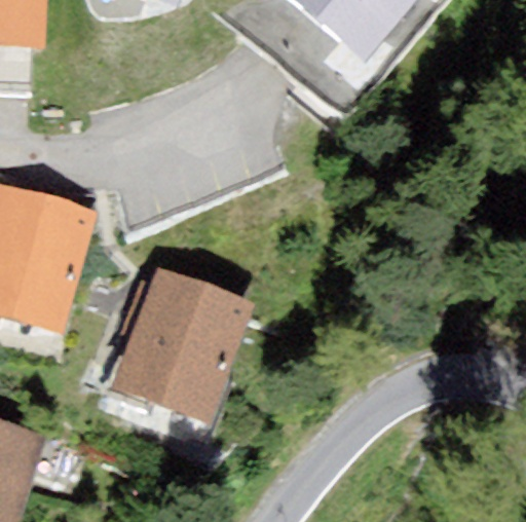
[(0,0),(0,43),(45,44),(46,0),(0,0)]
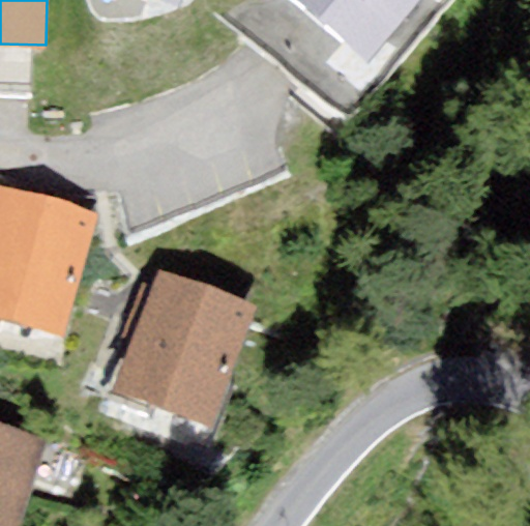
[(296,0),(366,58),(414,0),(296,0)]
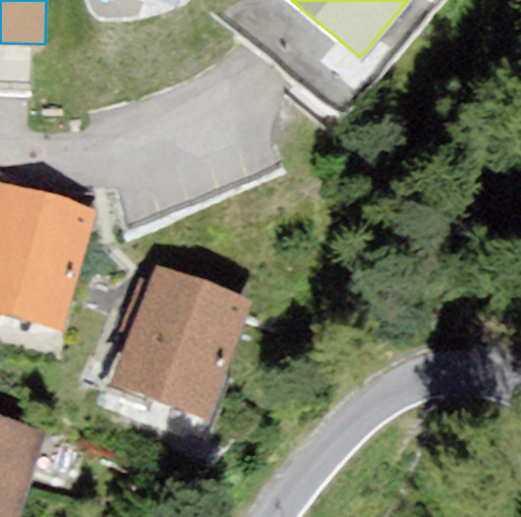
[(0,312),(63,330),(96,207),(0,181),(0,312)]
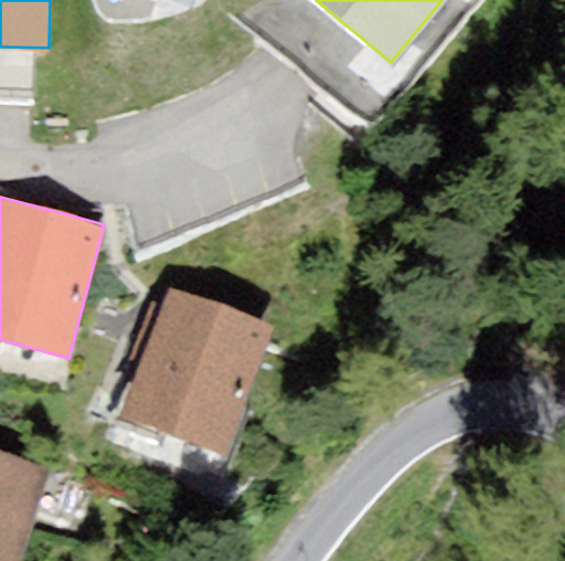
[(226,454),(273,323),(169,285),(163,302),(142,360),(121,417),(226,454)]
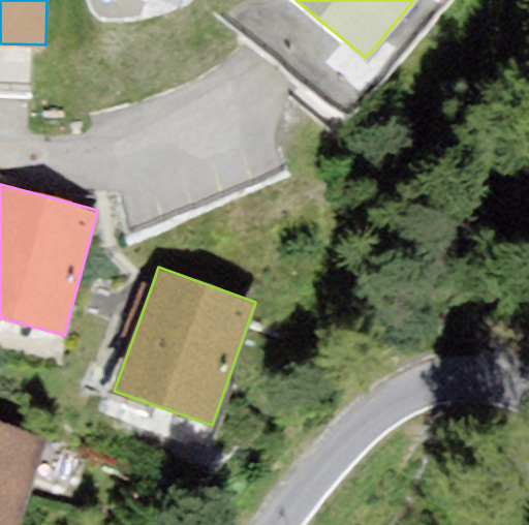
[(133,337),(153,282),(142,278),(122,333),(133,337)]
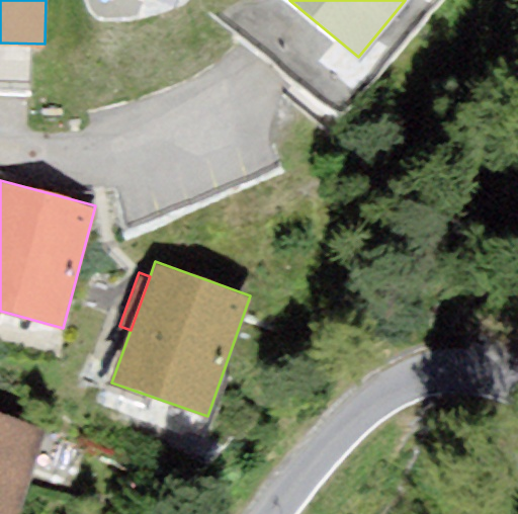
[(0,513),(19,513),(46,427),(0,413),(0,513)]
